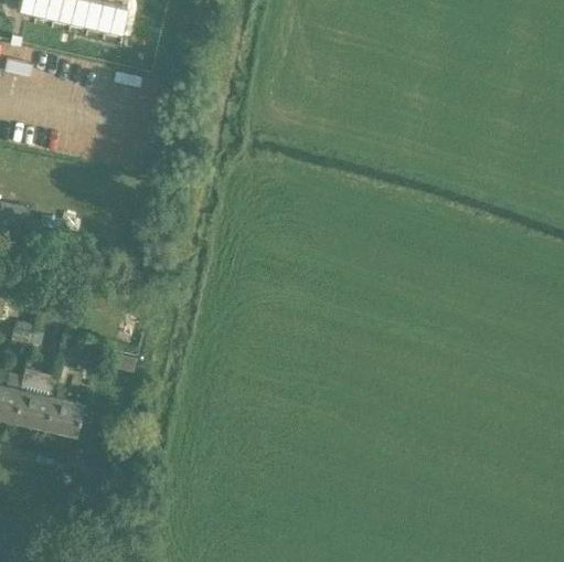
[(128,10),(86,0),(21,0),(19,11),(123,35),(128,10)]
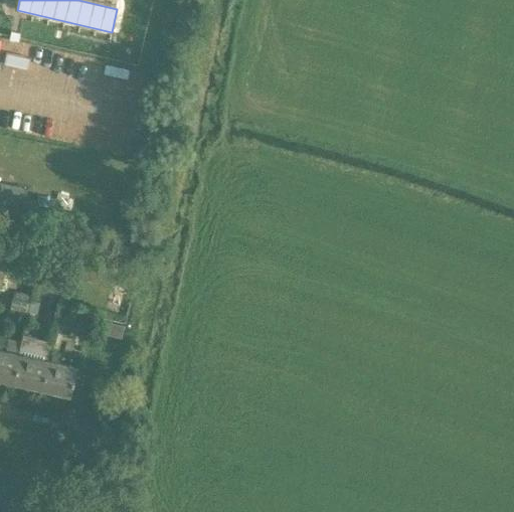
[(20,36),(11,34),(9,42),(19,44),(20,36)]
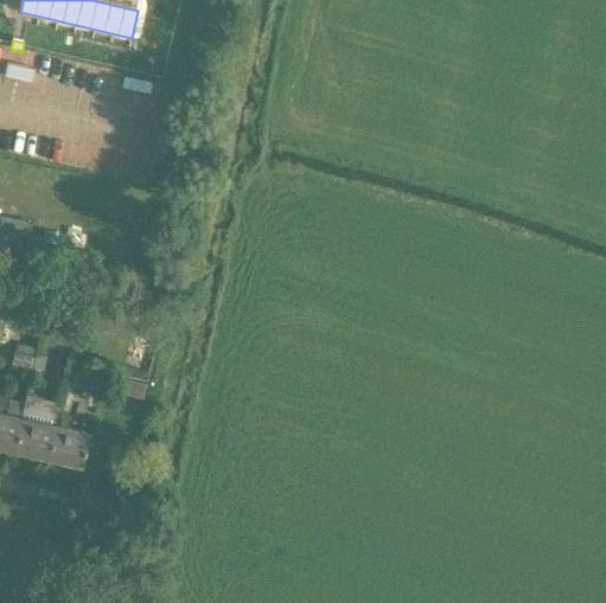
[(45,319),(62,321),(67,305),(49,301),(45,319)]
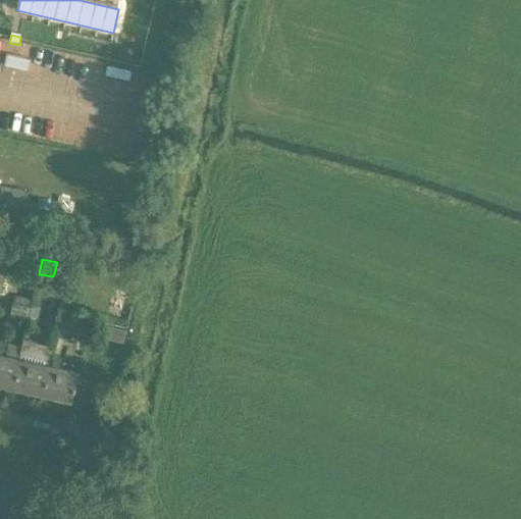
[(10,315),(29,319),(31,307),(33,302),(14,298),(10,315)]
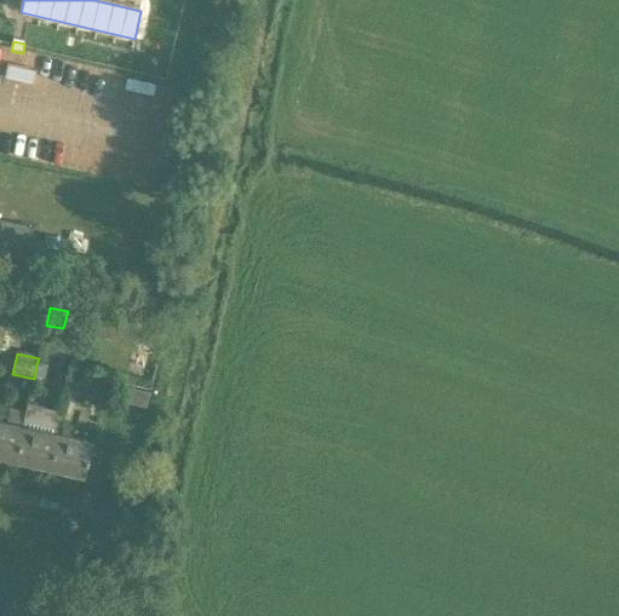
[(45,381),(49,367),(36,364),(34,379),(45,381)]
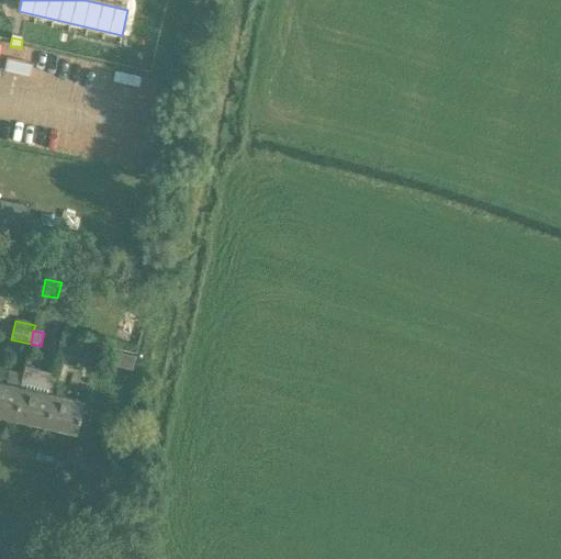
[(76,343),(74,354),(93,358),(96,347),(76,343)]
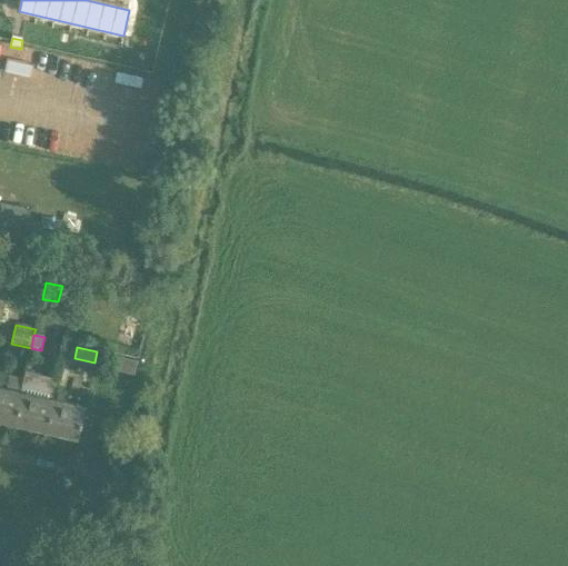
[(111,358),(108,370),(133,377),(137,364),(111,358)]
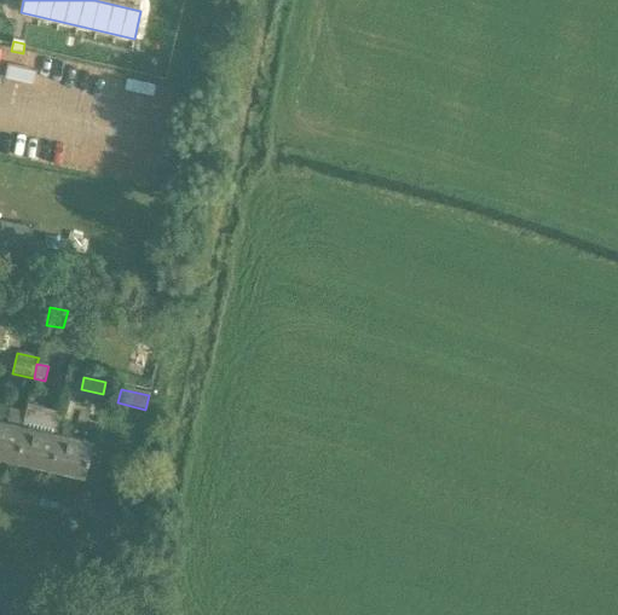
[(27,406),(22,427),(22,428),(15,462),(48,469),(57,435),(56,435),(61,413),(27,406)]
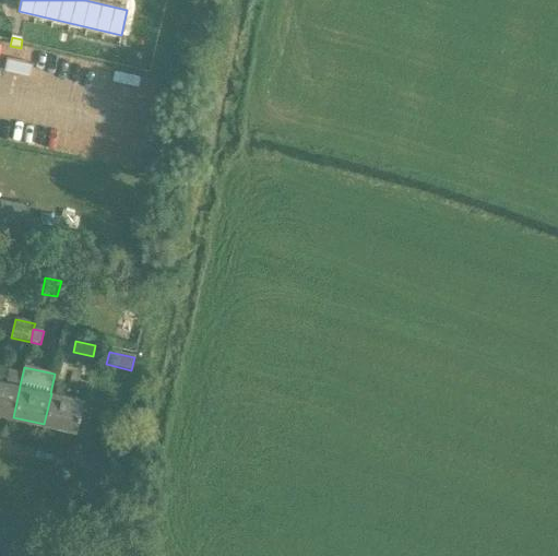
[(0,413),(13,417),(20,387),(20,386),(0,381),(0,413)]
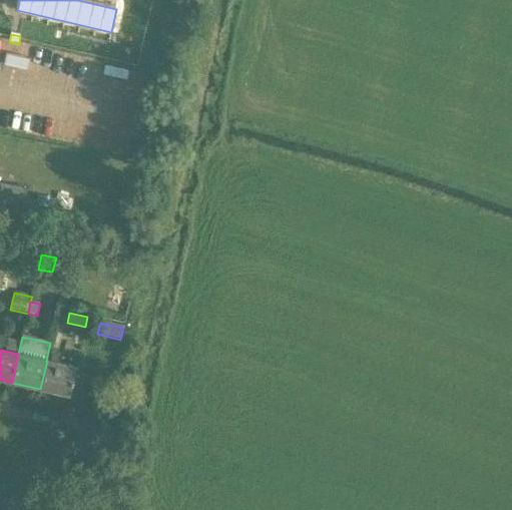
[(75,368),(47,361),(40,389),(69,396),(75,368)]
